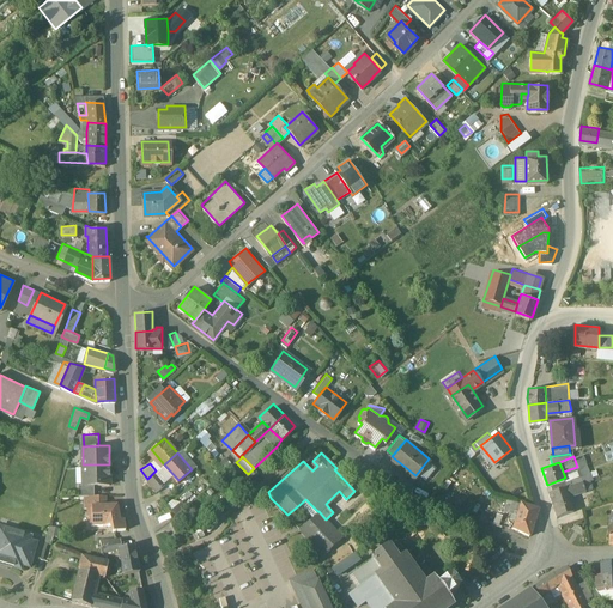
[(109,464),(83,464),(84,480),(84,482),(95,482),(110,482),(109,464)]
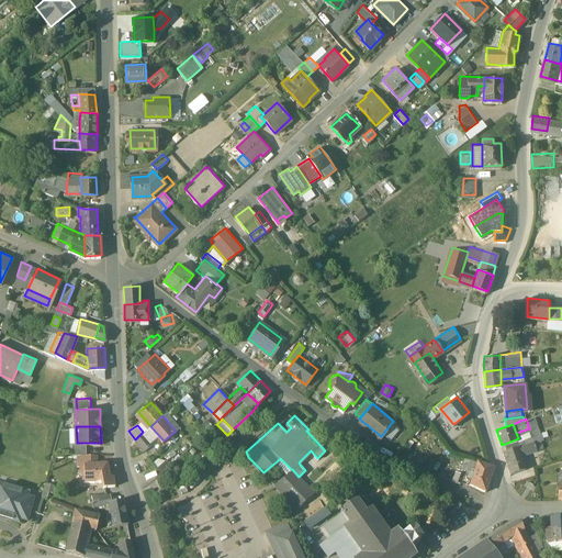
[(152,443),(143,432),(135,439),(144,449),(152,443)]
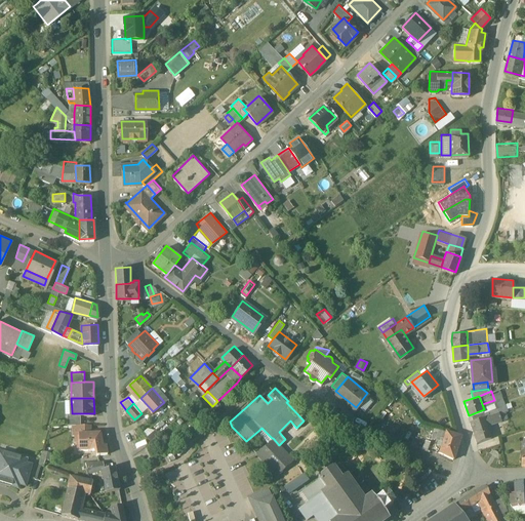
[(492,412),(485,415),(487,422),(487,423),(501,417),(498,410),(492,412)]
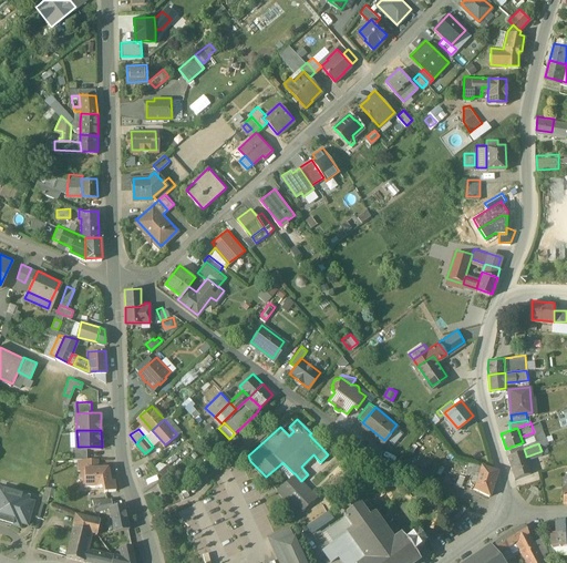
[(88,447),(78,447),(78,444),(72,446),(73,458),(78,458),(88,457),(88,447)]
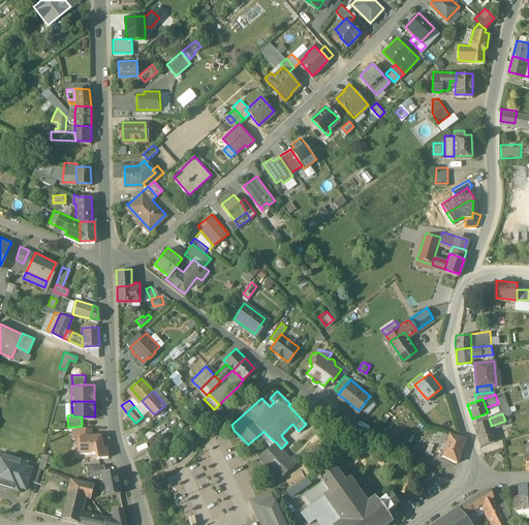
[(489,419),(481,421),(484,428),(491,425),(489,419)]
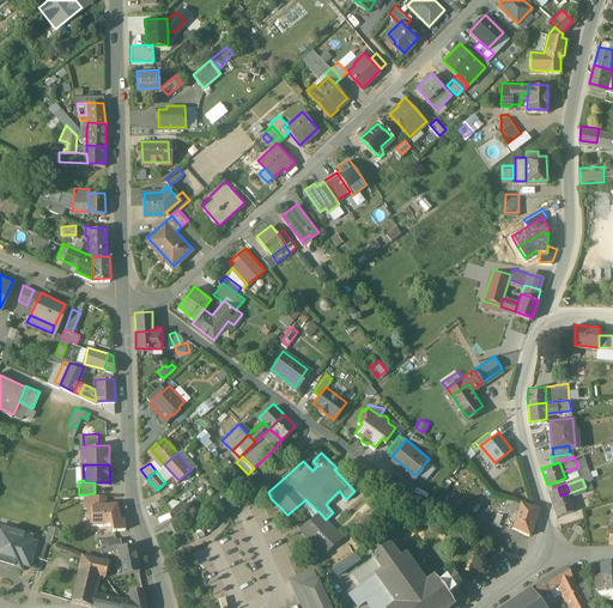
[(558,487),(548,490),(552,498),(560,496),(558,487)]
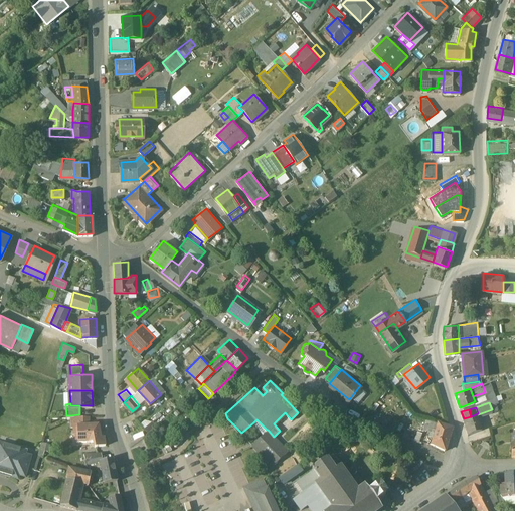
[(471,416),(464,418),(468,433),(482,428),(478,414),(478,413),(471,416)]
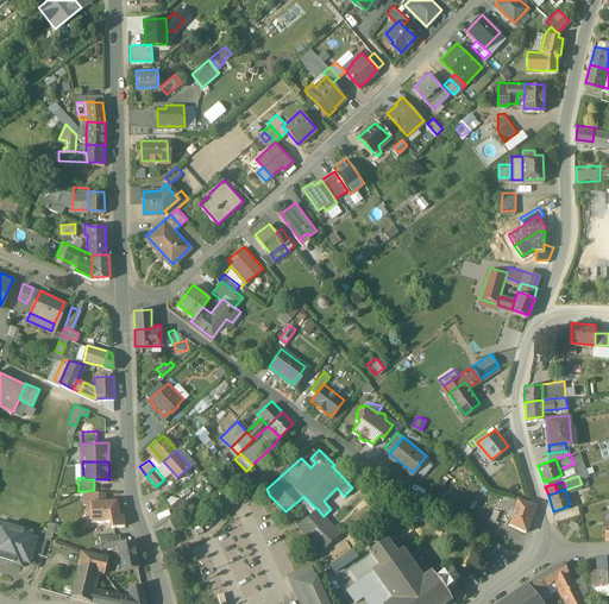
[(105,490),(94,491),(94,490),(83,491),(85,503),(92,503),(92,501),(106,499),(105,490)]
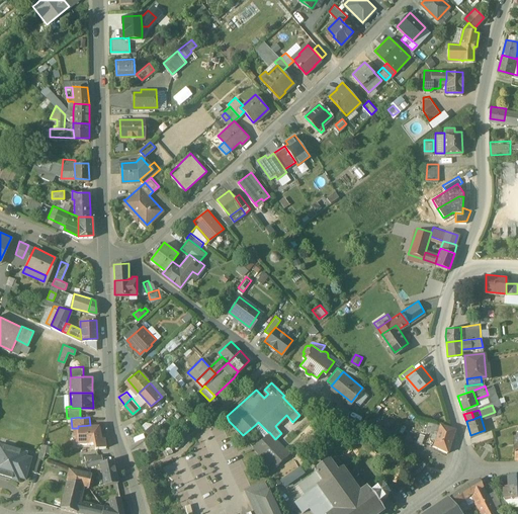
[(268,432),(258,422),(255,425),(265,436),(268,432)]
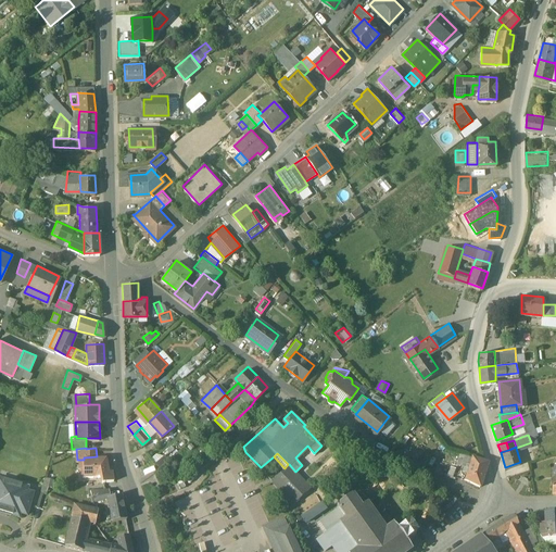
[(488,459),(472,454),(472,458),(465,477),(480,484),(488,459)]
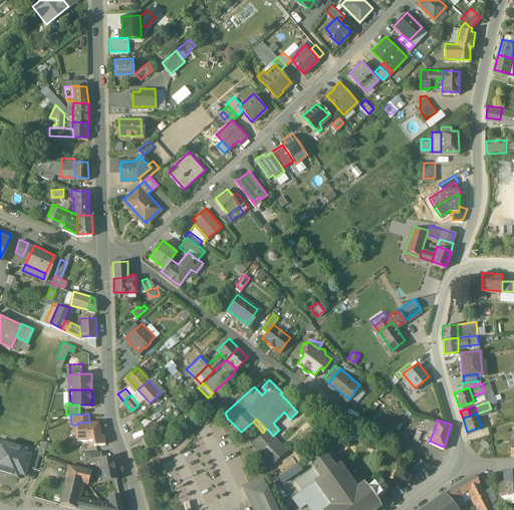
[(89,422),(77,423),(77,425),(78,439),(93,439),(94,444),(105,442),(103,434),(100,434),(98,422),(89,422)]
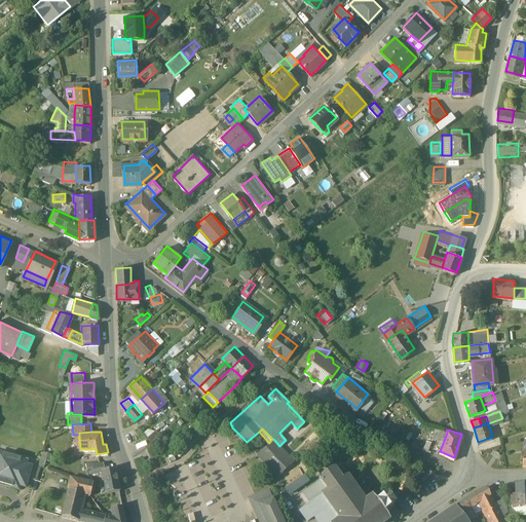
[(269,443),(257,453),(277,475),(294,460),(279,446),(273,439),(272,439),(269,443)]
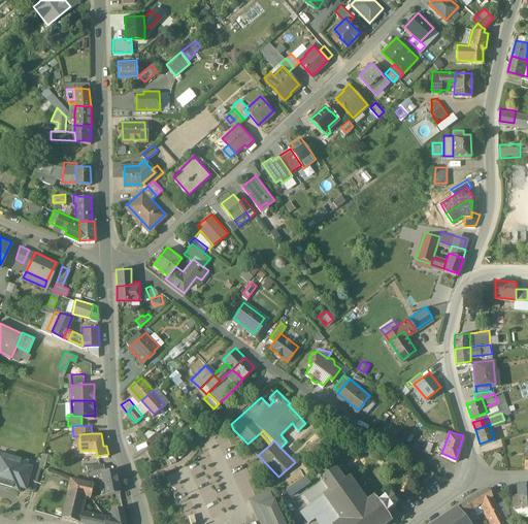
[(180,456),(189,447),(185,444),(176,453),(180,456)]
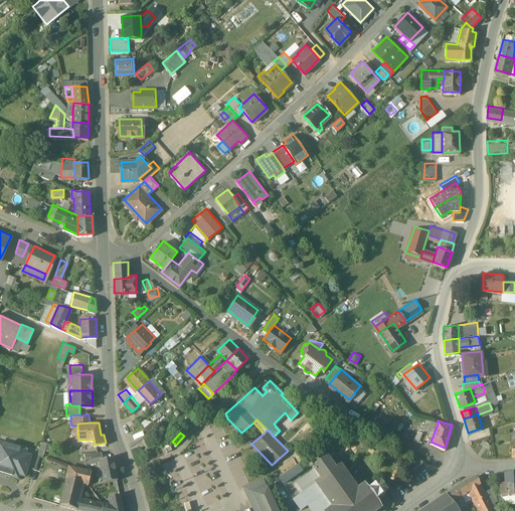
[(31,454),(13,448),(14,444),(0,440),(0,470),(18,476),(19,472),(25,474),(31,454)]
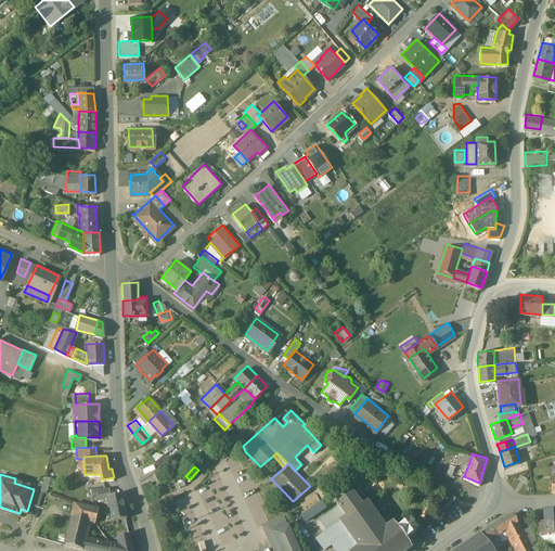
[(54,476),(46,474),(43,482),(52,484),(54,476)]
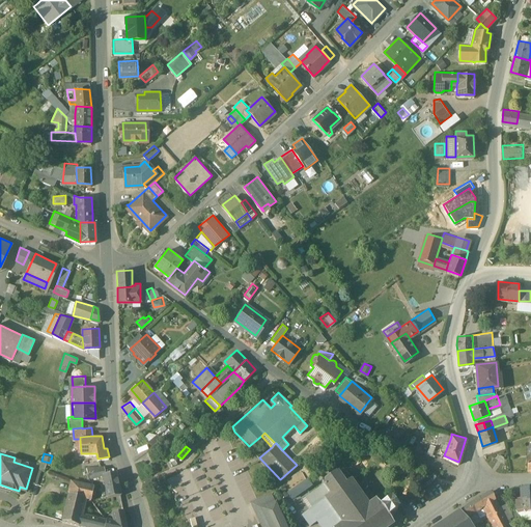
[(105,465),(86,465),(89,476),(104,474),(103,473),(106,472),(105,465)]
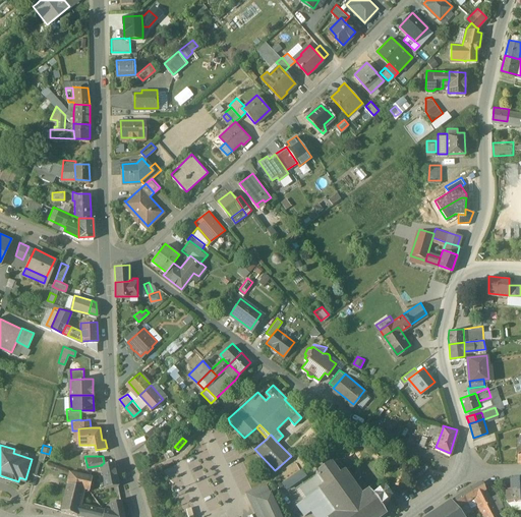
[(104,463),(101,464),(102,465),(106,486),(118,484),(114,461),(104,463)]
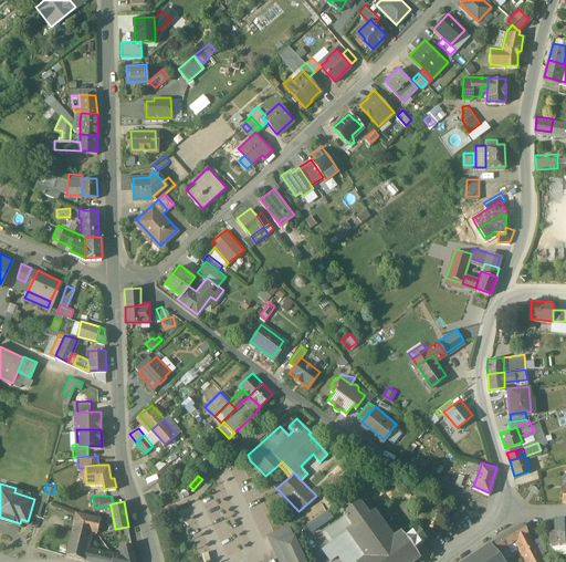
[(394,538),(375,511),(369,514),(360,501),(344,512),(345,513),(327,527),(334,537),(334,538),(347,529),(366,555),(357,561),(356,561),(409,561),(419,555),(413,549),(423,541),(417,531),(406,539),(401,532),(394,538)]
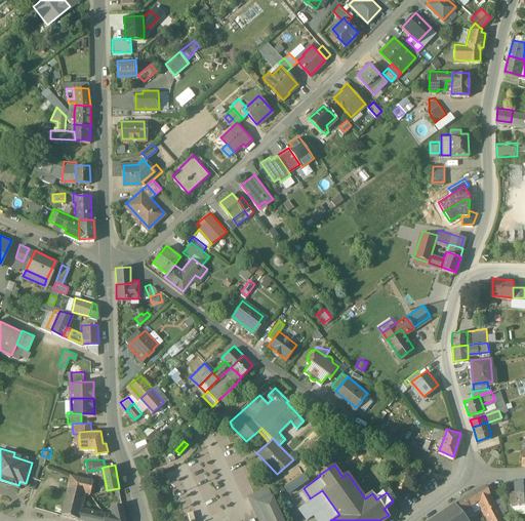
[(93,479),(72,474),(69,486),(84,489),(84,490),(90,492),(93,479)]
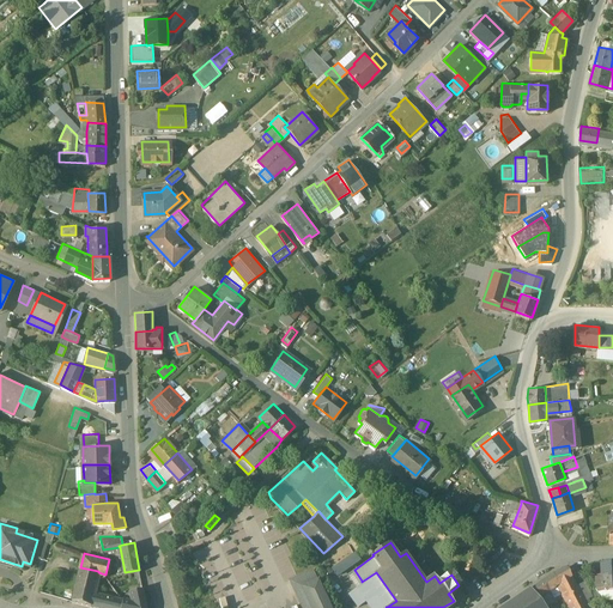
[(505,553),(485,567),(490,576),(510,561),(505,553)]
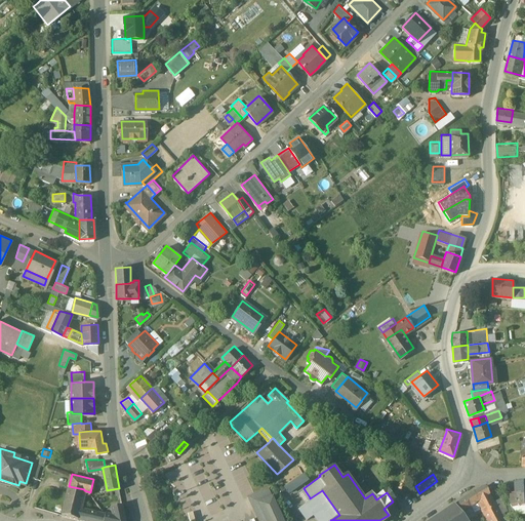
[(497,504),(485,482),(474,488),(461,497),(467,505),(478,496),(485,511),(497,504)]
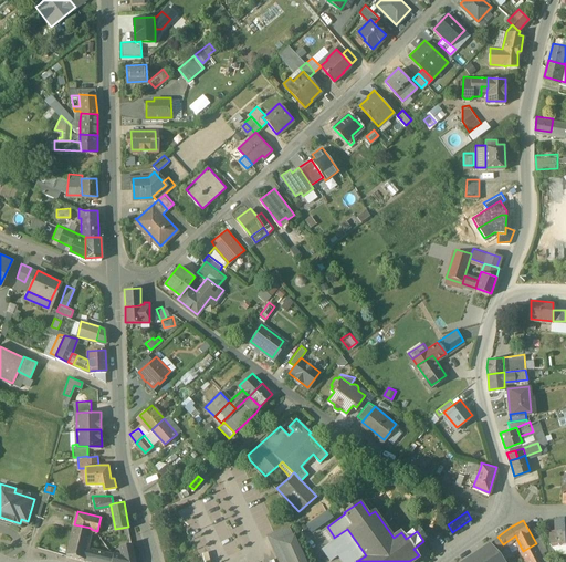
[(306,561),(289,523),(268,533),(281,561),(286,561),(289,561),(306,561)]
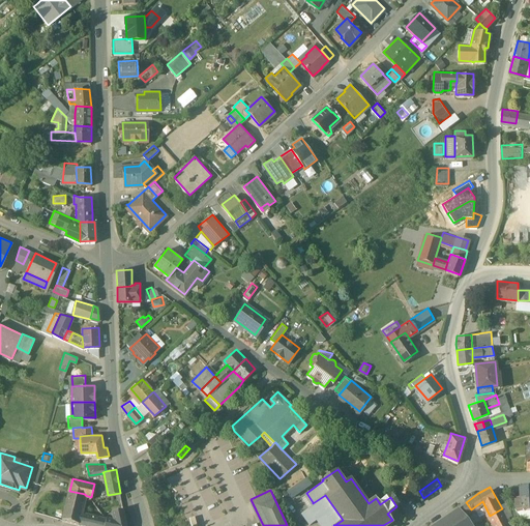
[(93,515),(81,512),(85,495),(85,494),(69,491),(62,518),(91,525),(93,515)]
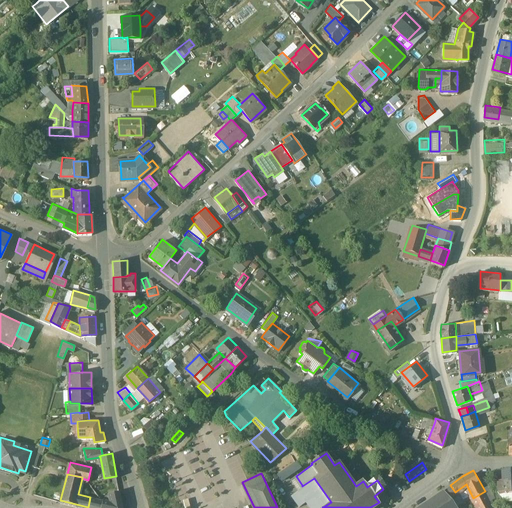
[(331,502),(314,478),(302,486),(302,485),(293,492),(301,503),(307,499),(313,507),(322,507),(323,507),(331,502)]
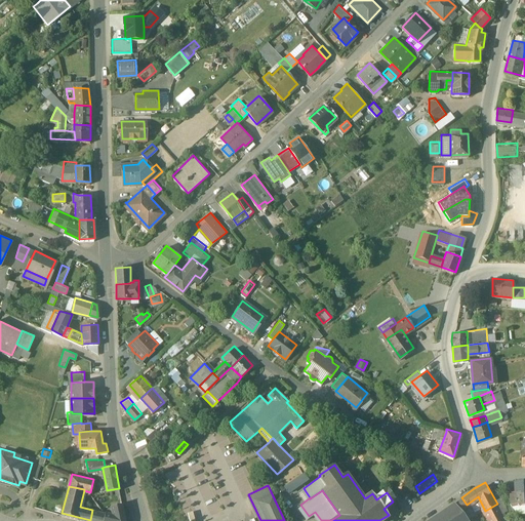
[(518,490),(510,491),(511,497),(511,501),(513,504),(519,504),(518,490)]
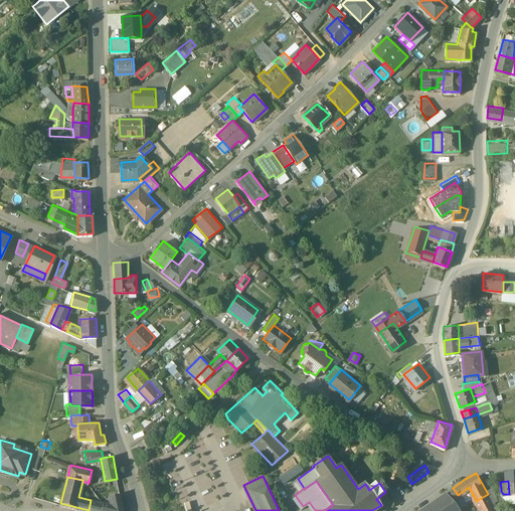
[(453,488),(447,492),(452,499),(458,495),(453,488)]
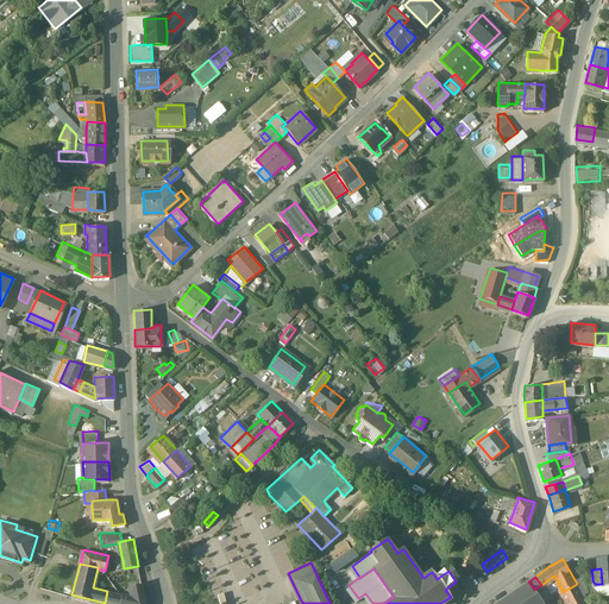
[(546,603),(544,602),(534,590),(528,582),(494,603),(546,603)]
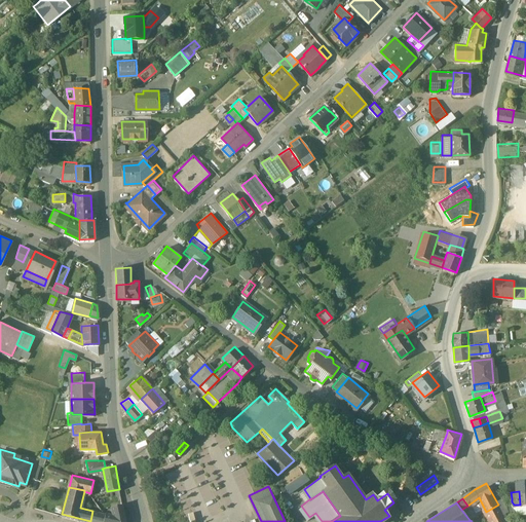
[(122,505),(111,507),(113,515),(106,513),(105,514),(103,521),(125,521),(125,519),(122,505)]
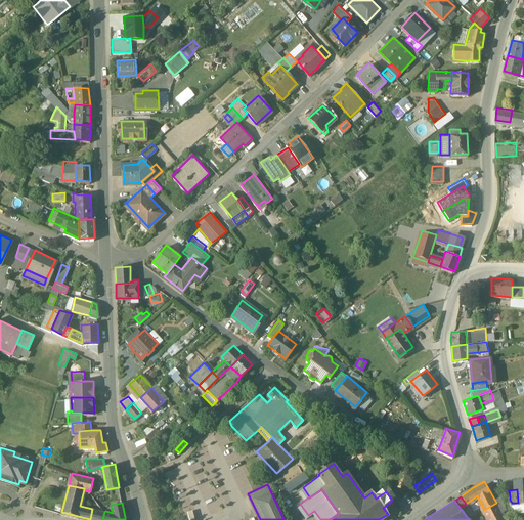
[(496,503),(484,510),(487,516),(500,519),(504,517),(496,503)]
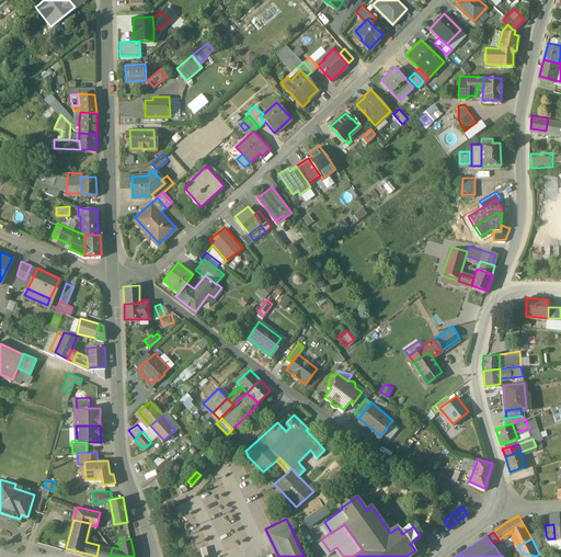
[(110,556),(112,548),(99,545),(96,556),(101,556),(110,556)]
